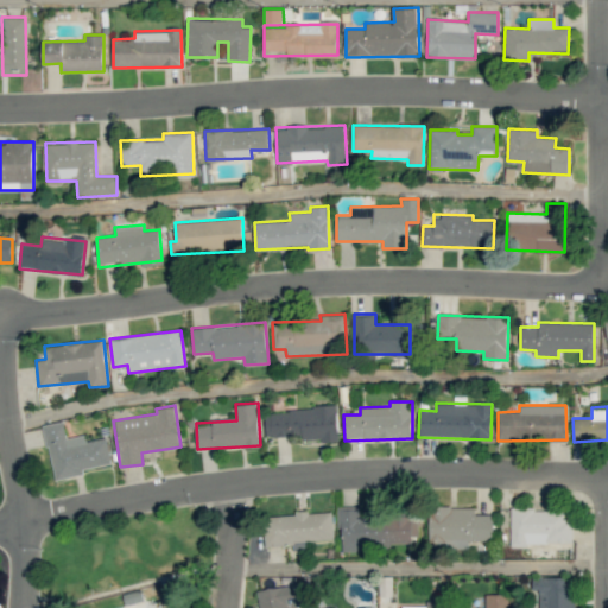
[(337,407),(265,410),(266,441),(339,438),(337,407)]
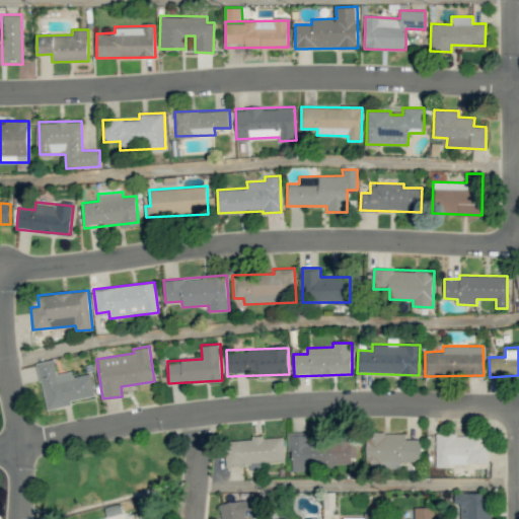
[(95,395),(90,373),(74,376),(72,371),(57,374),(54,359),(36,363),(46,410),(71,404),(70,400),(95,395)]
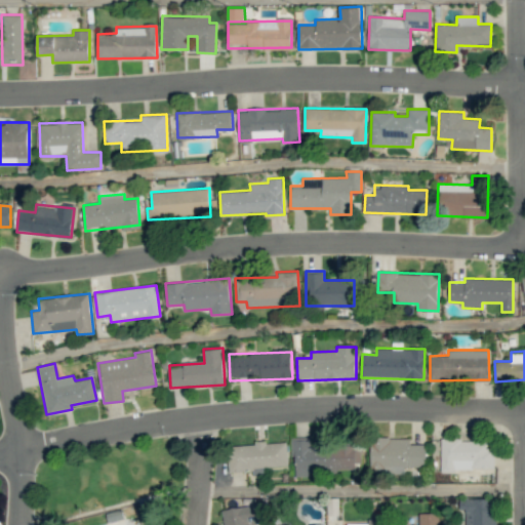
[(292,438),(293,473),(362,472),(361,445),(312,446),(312,437),(292,438)]
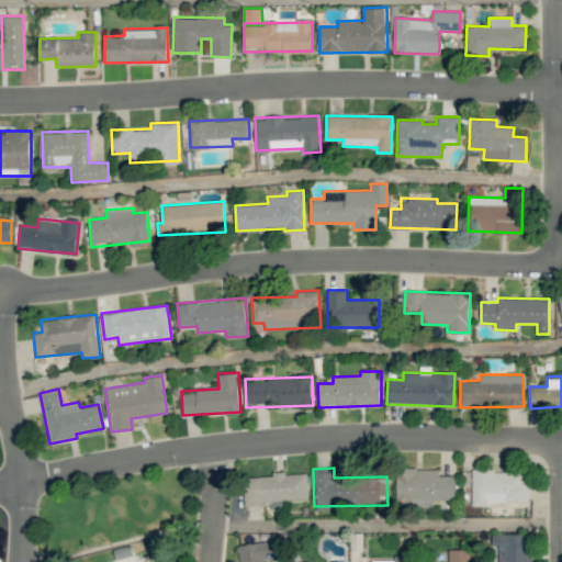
[(527,503),(527,470),(471,471),(472,504),(527,503)]
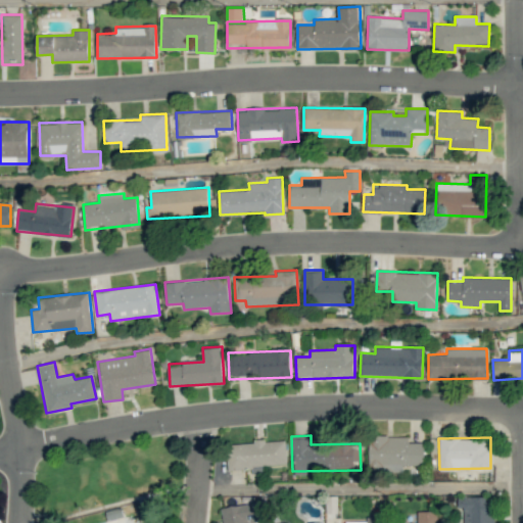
[(226,442),(228,468),(287,466),(286,440),(226,442)]
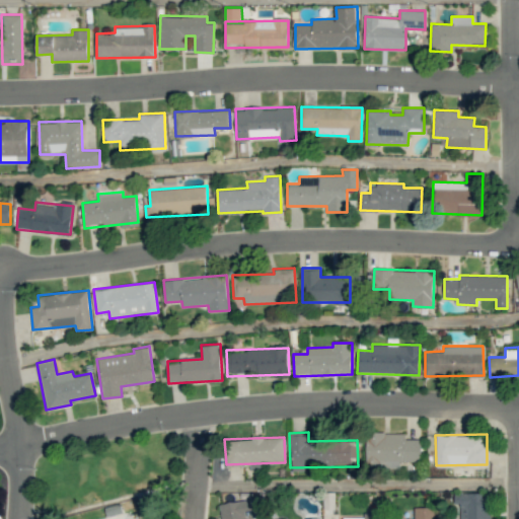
[(460,503),(459,518),(490,518),(491,493),(454,493),(454,503),(460,503)]
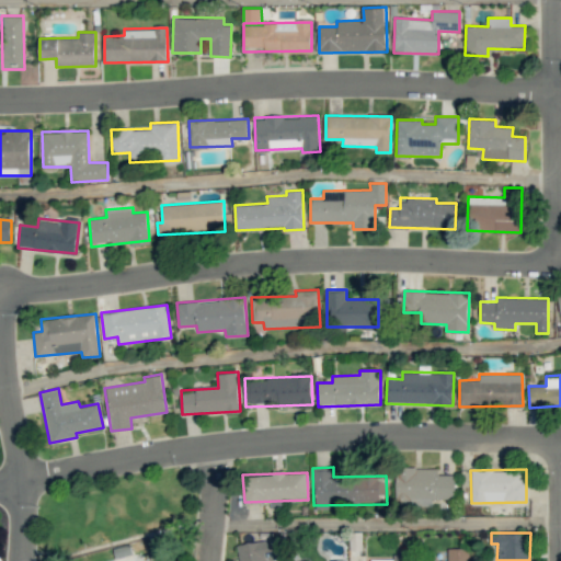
[(268,560),(283,559),(279,537),(237,544),(239,560),(268,560)]
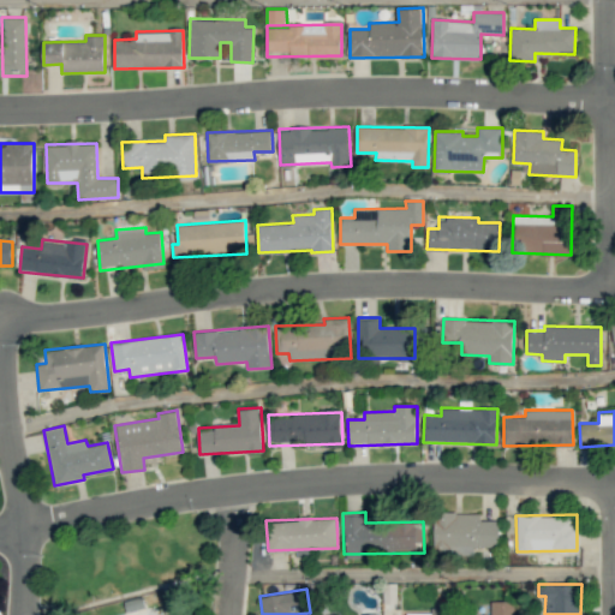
[(514,614),(514,601),(491,601),(490,614),(514,614)]
